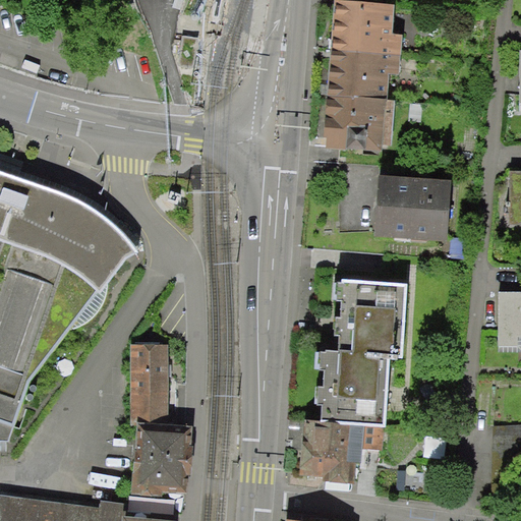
[(361,0),(334,0),(331,47),(390,52),(394,3),(361,0)]
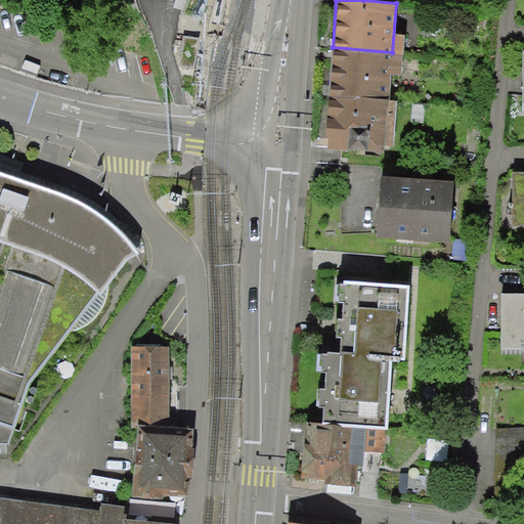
[(333,47),(329,96),(388,101),(392,52),(333,47)]
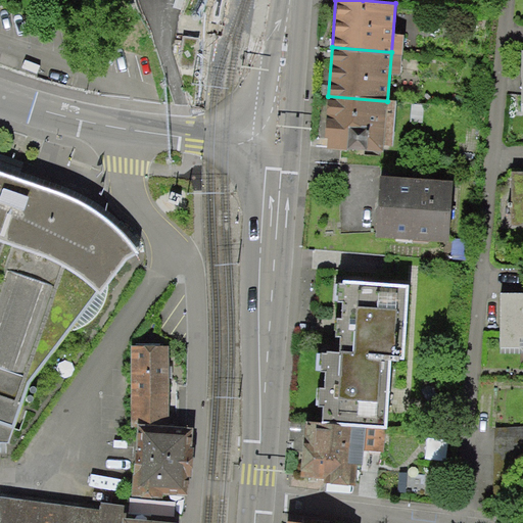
[(328,96),(324,145),(383,150),(387,101),(328,96)]
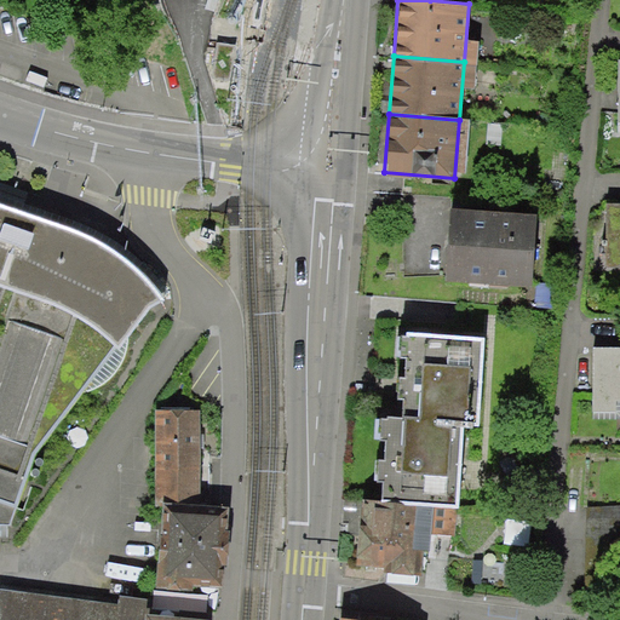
[(619,205),(607,206),(607,270),(619,270),(619,205)]
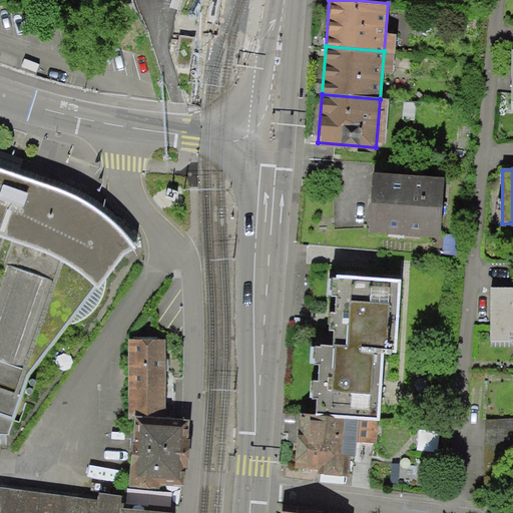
[(0,412),(41,425),(48,386),(156,263),(112,219),(68,197),(0,173),(0,412)]
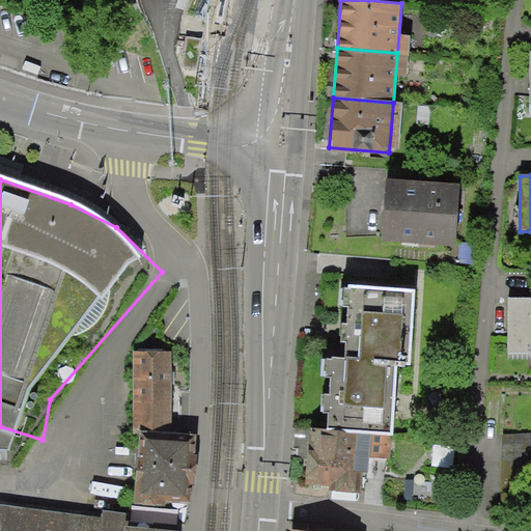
[(388,185),(384,239),(456,245),(462,191),(388,185)]
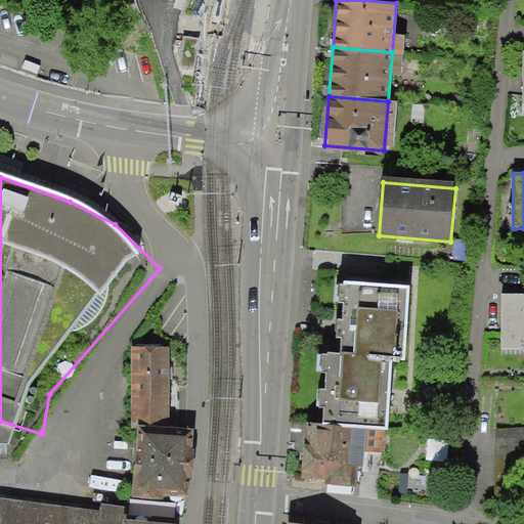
[(406,360),(413,289),(346,279),(344,346),(330,344),(326,422),(310,421),(298,480),(352,487),(360,430),(390,429),(390,364),(406,360)]
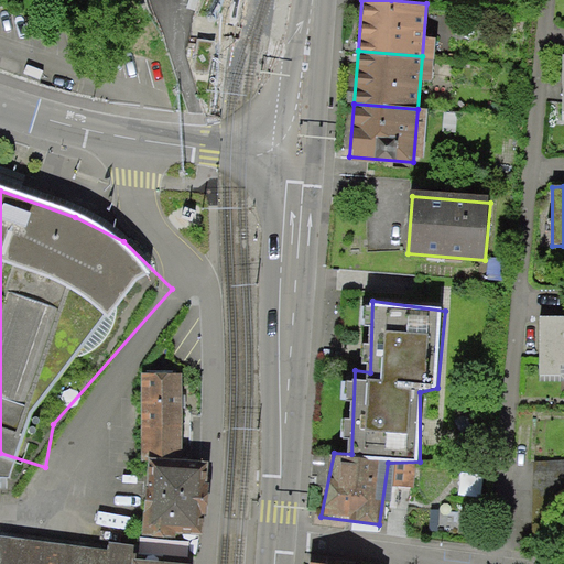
[(563,315),(542,315),(541,377),(561,377),(561,367),(563,366),(563,315)]
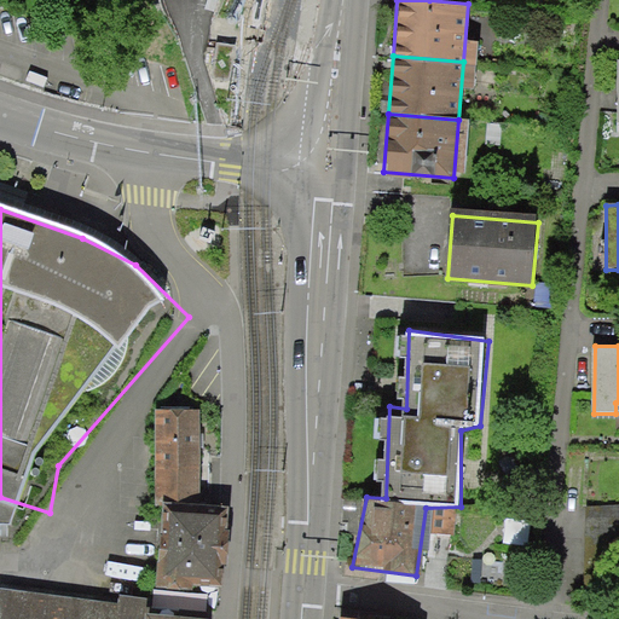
[(210,618),(214,591),(224,574),(230,504),(206,493),(200,406),(156,408),(162,503),(150,597),(0,578),(0,618),(210,618)]
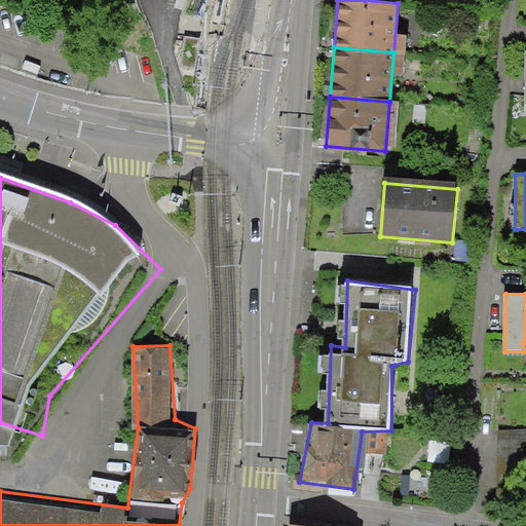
[(525,428),(497,428),(496,501),(525,501),(525,428)]
